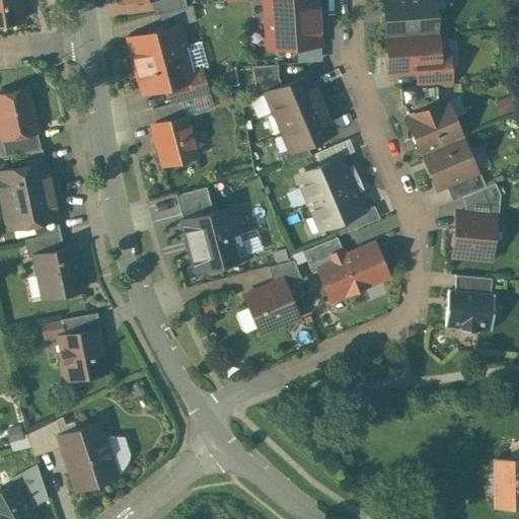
[(0,0),(0,22),(21,19),(17,0),(0,0)]
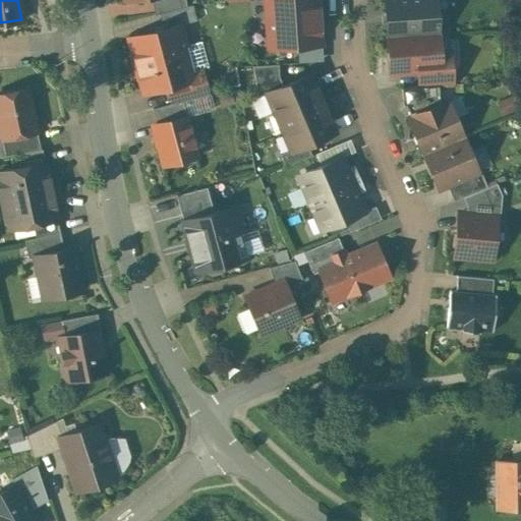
[(266,0),(270,48),(297,46),(321,45),(317,0),(266,0)]
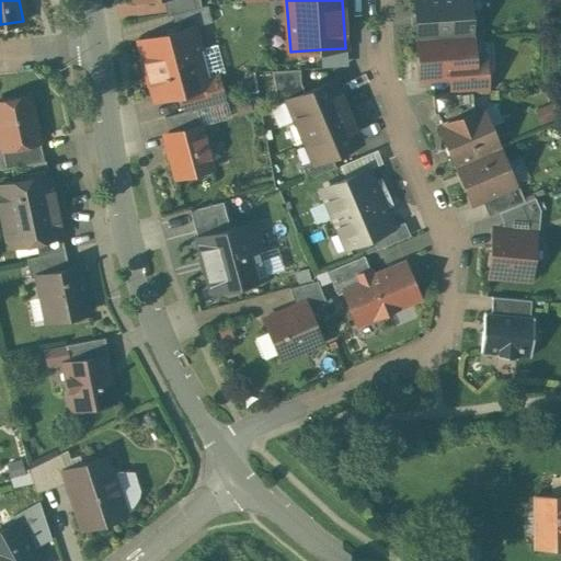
[(413,0),(416,38),(471,35),(468,0),(413,0)]
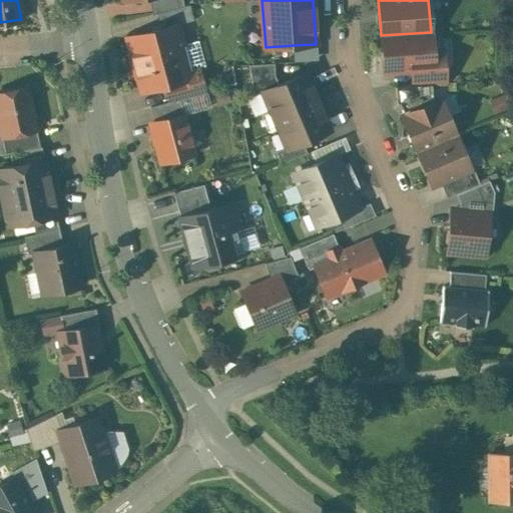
[(188,5),(177,8),(181,23),(192,20),(188,5)]
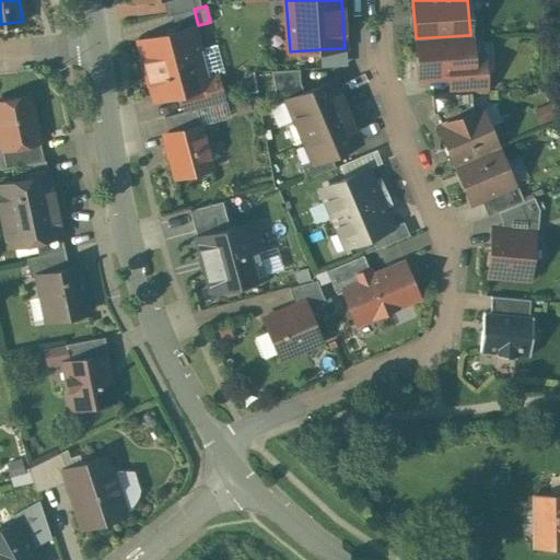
[(194,27),(138,42),(153,100),(181,92),(209,84),(207,77),(199,49),(194,27)]
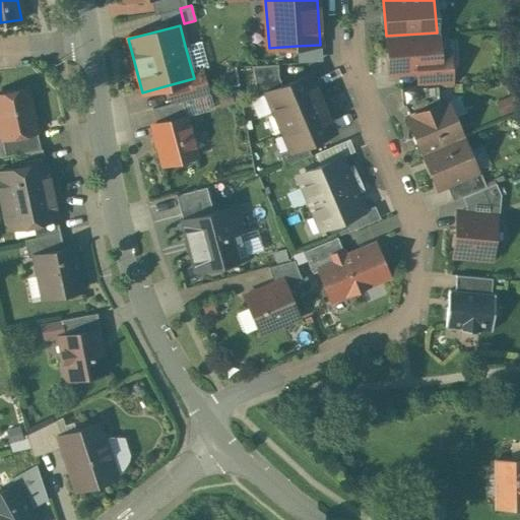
[(437,33),(386,36),(389,73),(404,72),(404,71),(417,70),(439,69),(438,52),(437,33)]
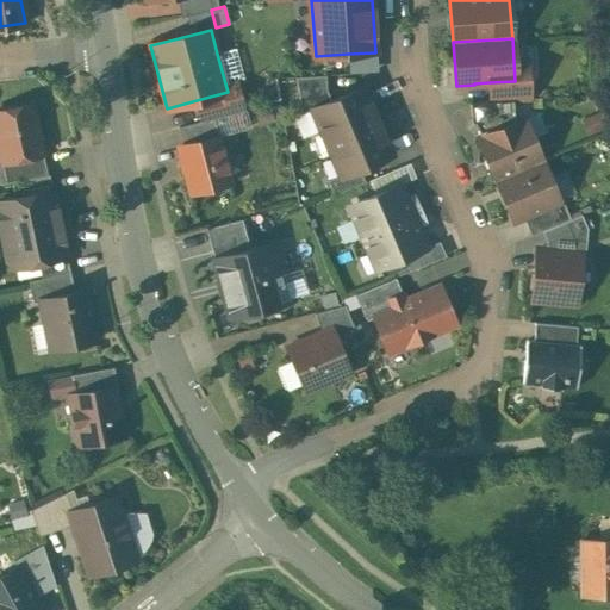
[(235,49),(217,54),(225,83),(234,81),(243,79),(235,49)]
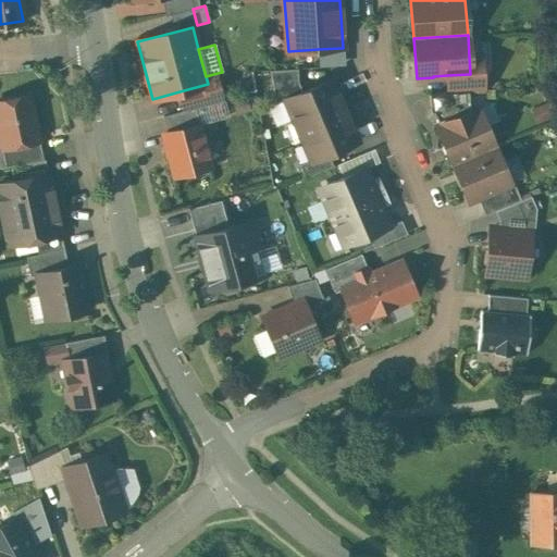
[(343,48),(318,49),(319,67),(345,65),(343,48)]
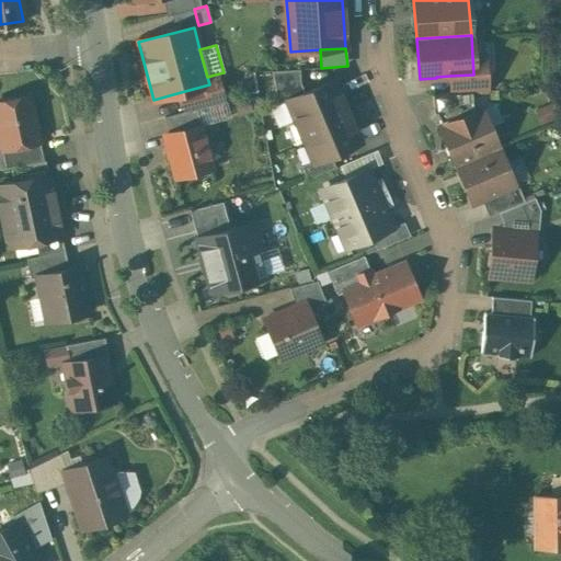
[(473,75),(450,76),(451,93),(471,92),(485,91),(483,55),(472,56),(473,75)]
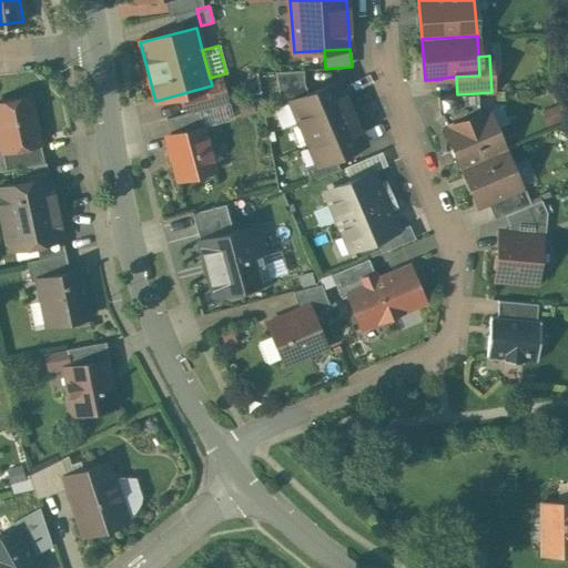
[(303,70),(274,72),(281,107),(290,102),(290,101),(307,93),(303,83),(303,70)]
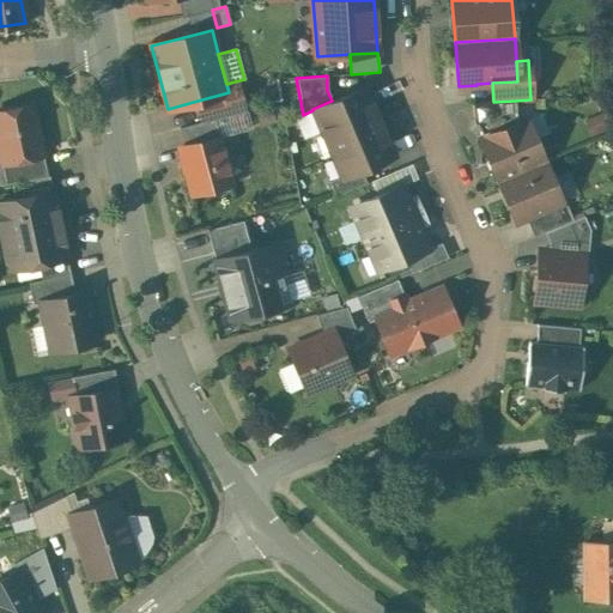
[(229,92),(198,101),(202,121),(213,119),(243,110),(235,82),(226,84),(229,92)]
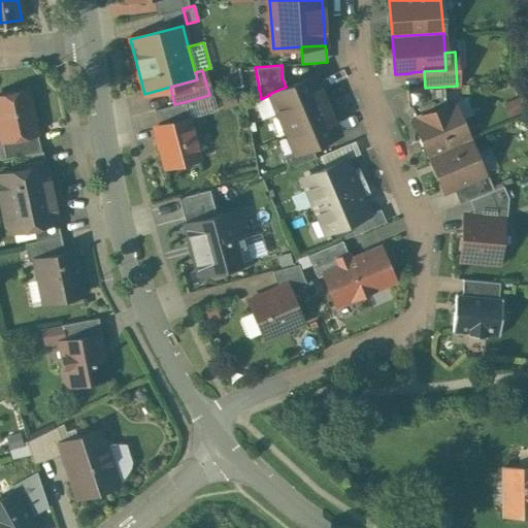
[(286,87),(269,94),(269,95),(293,152),(294,153),(310,145),(338,134),(315,75),(286,87)]
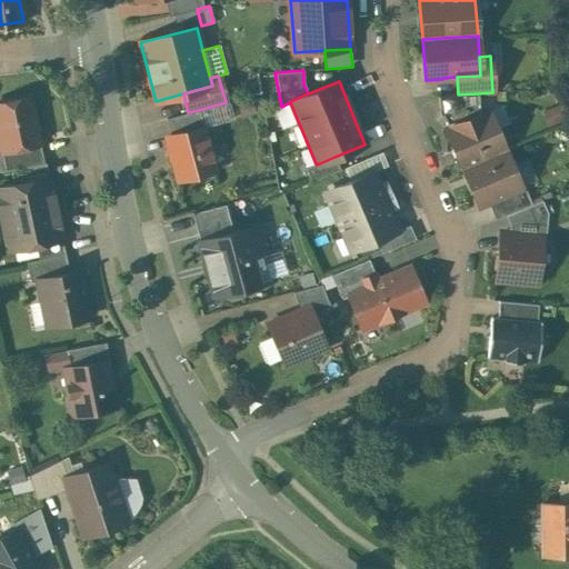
[(458,95),(438,97),(439,115),(442,115),(448,127),(481,113),(479,107),(478,93),(458,95)]
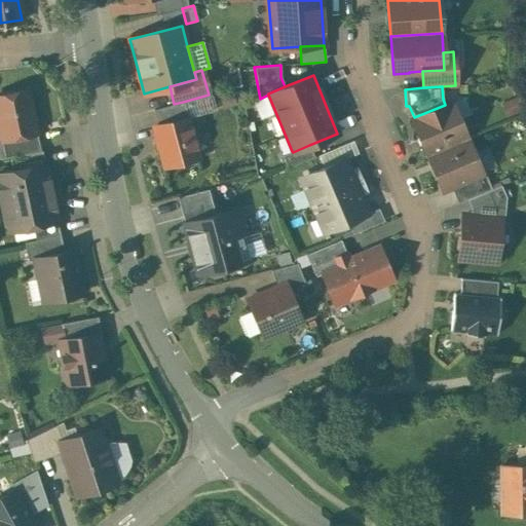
[(27,89),(0,96),(0,137),(1,140),(36,133),(27,89)]
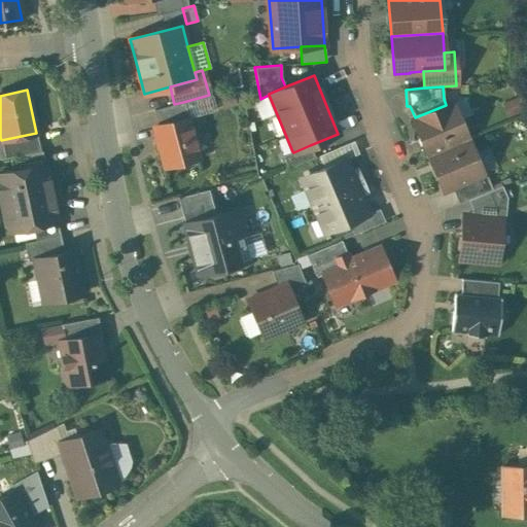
[(174,104),(153,110),(157,126),(187,117),(183,102),(174,104)]
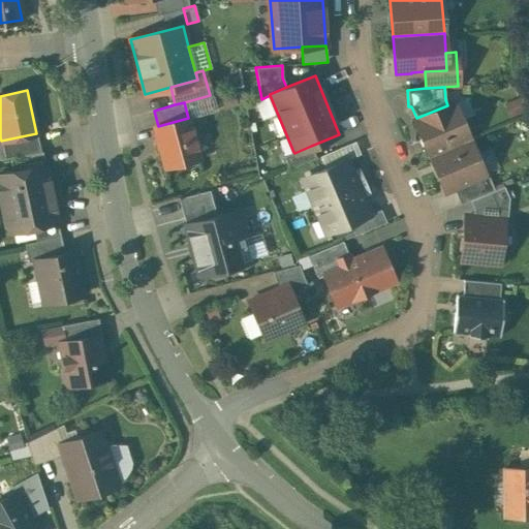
[(416,118),(414,120),(430,155),(469,138),(461,119),(455,121),(448,105),(416,118)]
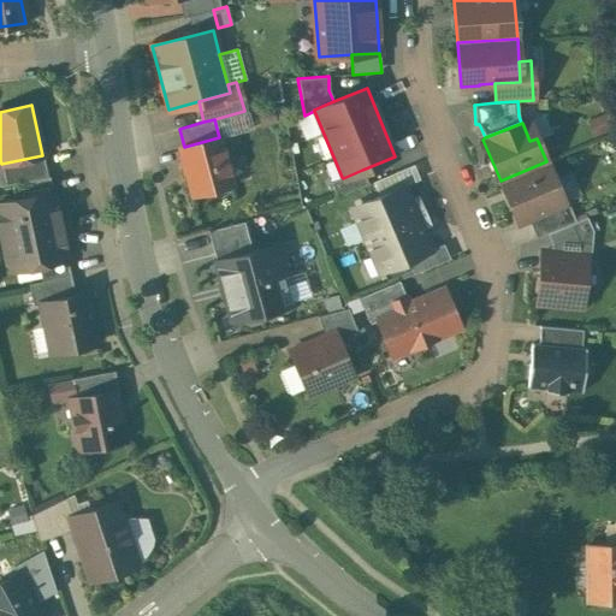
[(184,147),(179,148),(193,195),(232,184),(219,137),(184,147)]
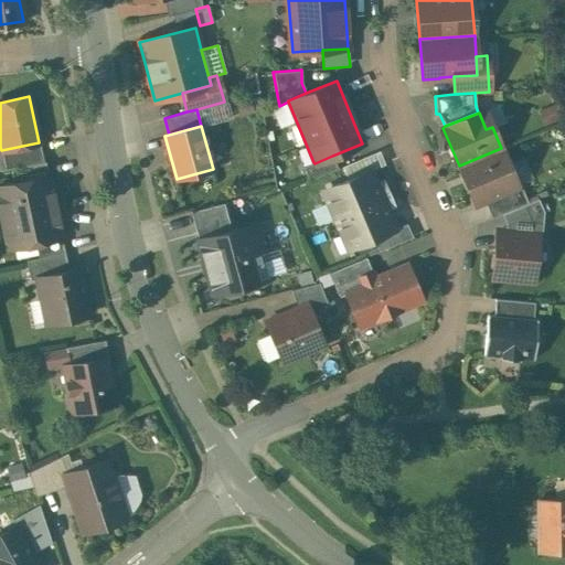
[(39,142),(1,150),(4,169),(19,167),(43,161),(39,142)]
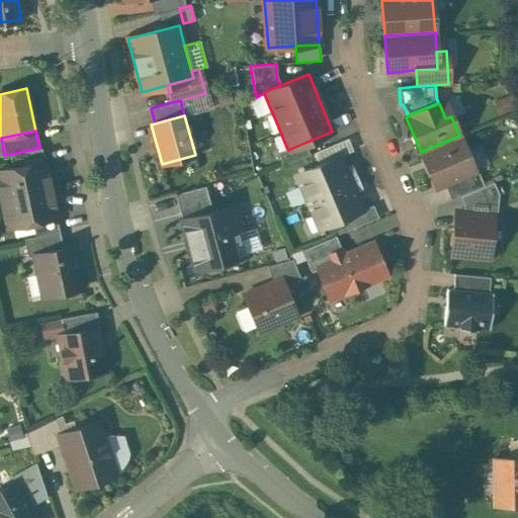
[(459,136),(421,152),(435,187),(444,184),(475,171),(473,170),(459,136)]
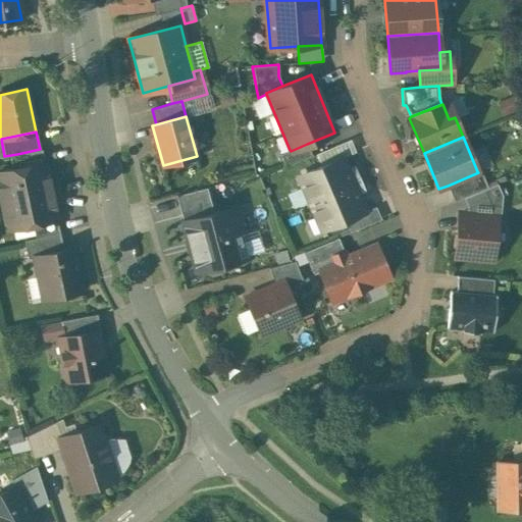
[(307,144),(291,151),(290,150),(279,154),(284,166),(312,155),(307,144)]
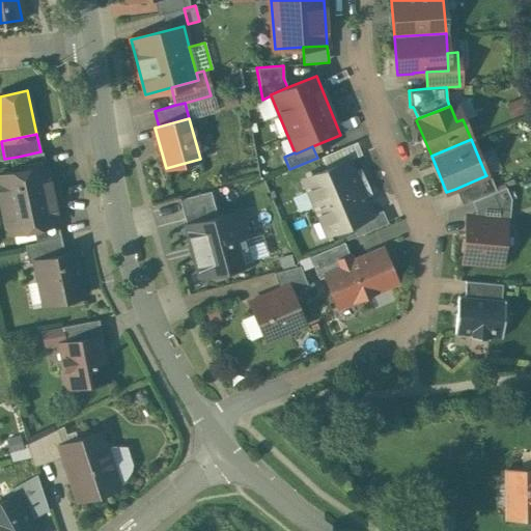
[(40,151),(18,157),(21,170),(21,171),(45,166),(42,151),(40,151)]
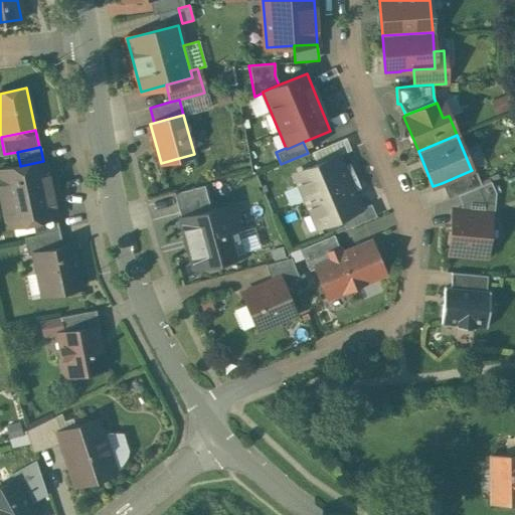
[(321,148),(313,151),(318,163),(326,160),(321,148)]
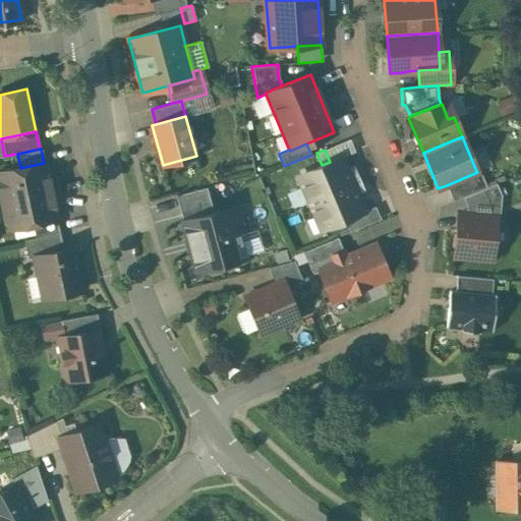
[(322,165),(304,173),(308,181),(301,184),(321,229),(363,211),(341,158),(330,162),(322,165)]
